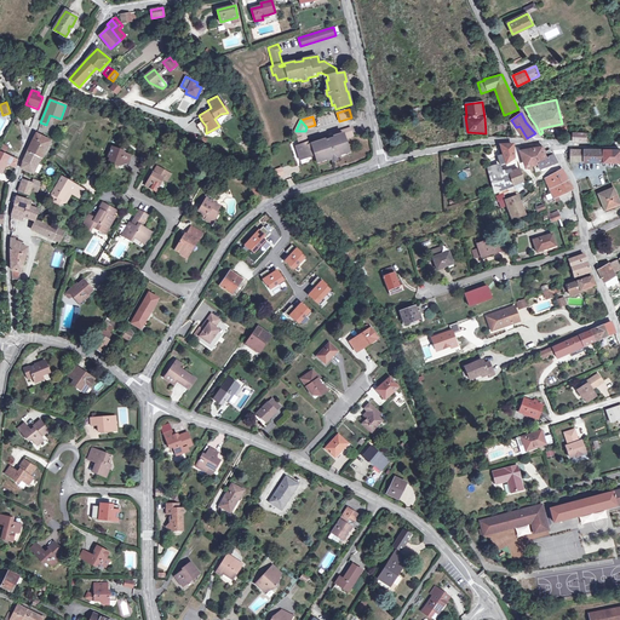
[(345,151),(349,150),(345,139),(354,137),(351,127),(333,133),(334,138),(326,141),(325,139),(309,145),(305,131),(296,131),(298,139),(299,145),(298,147),(300,154),(303,153),(305,159),(315,155),(316,160),(321,159),(322,161),(331,159),(332,160),(337,159),(337,156),(345,154),(345,151)]
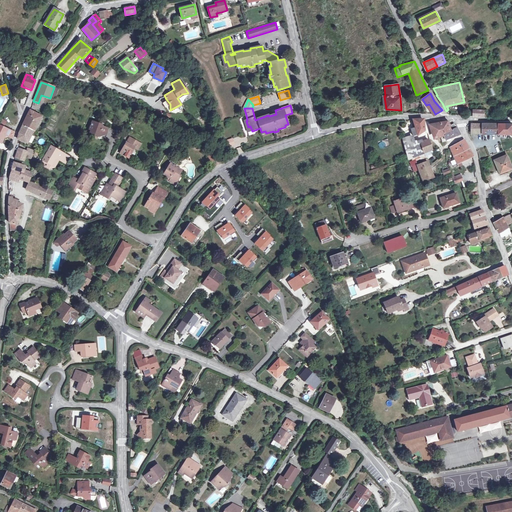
[(22,125),(18,133),(17,139),(27,143),(33,131),(40,116),(29,111),(29,112),(22,125)]
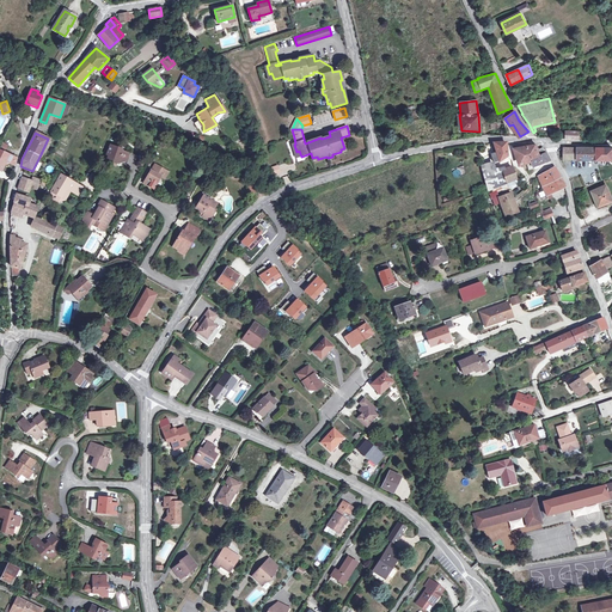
[(494,161),(494,163),(500,161),(507,157),(506,144),(494,144),(496,152),(491,154),(494,161)]
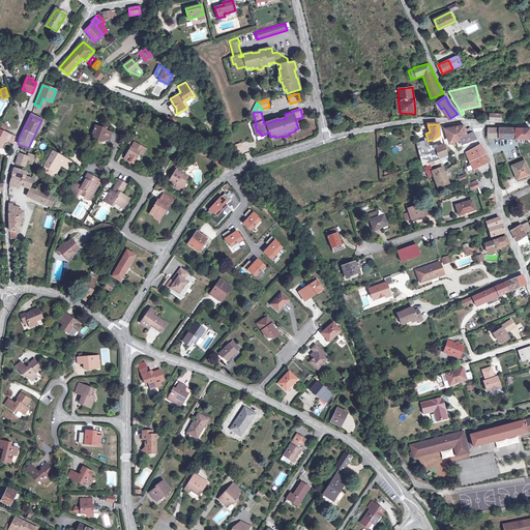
[(461,145),(464,143),(476,139),(473,131),(470,128),(466,129),(464,124),(463,124),(455,126),(445,128),(446,129),(446,130),(446,131),(447,133),(447,134),(447,135),(448,136),(450,142),(454,140),(458,147),(462,146),(461,145)]
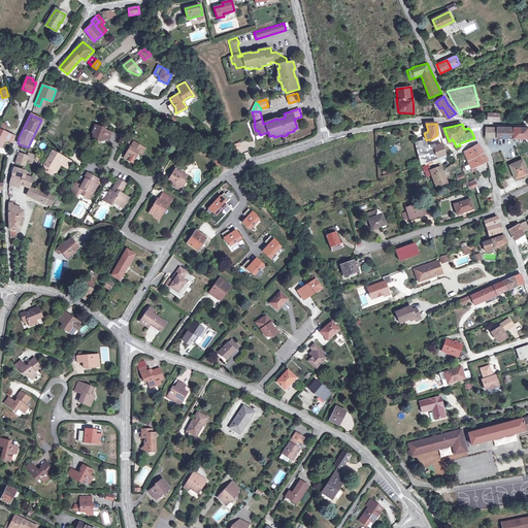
[(102,138),(105,139),(108,140),(110,133),(103,131),(104,130),(95,126),(92,134),(94,135),(93,138),(99,141),(100,139),(102,140),(102,138)]
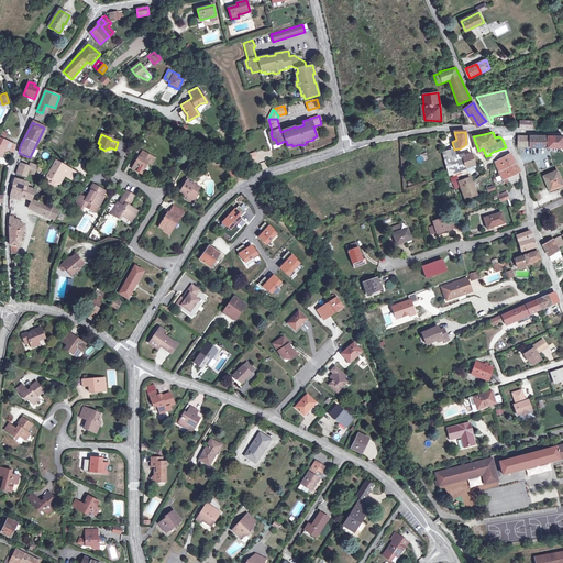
[(562,139),(562,140),(562,136),(555,136),(539,136),(530,136),(518,136),(518,142),(518,146),(530,146),(555,147),(562,146),(562,139)]
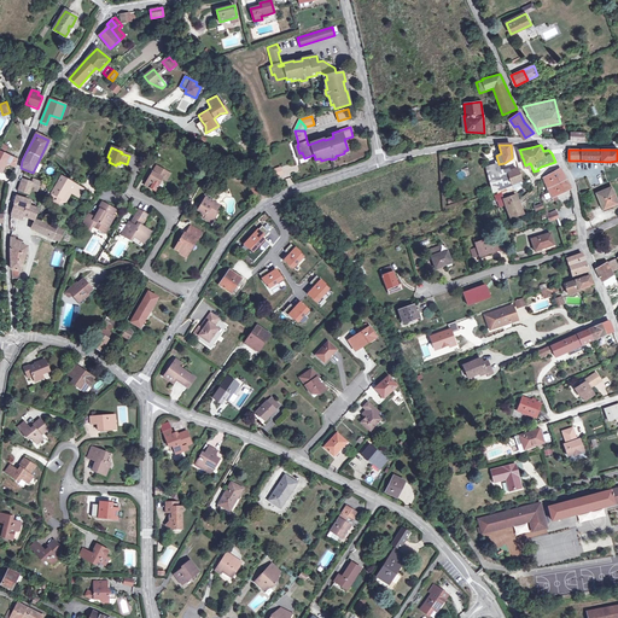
[(9,157),(5,164),(16,168),(18,159),(9,156),(9,157)]
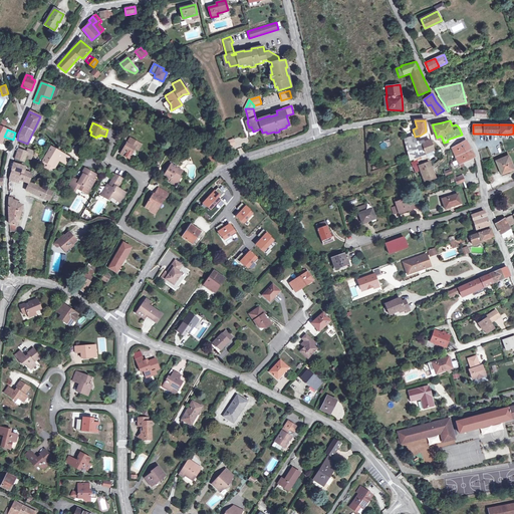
[(415,137),(415,136),(404,139),(410,161),(413,160),(415,164),(418,163),(427,159),(425,155),(422,144),(421,141),(417,142),(415,137)]
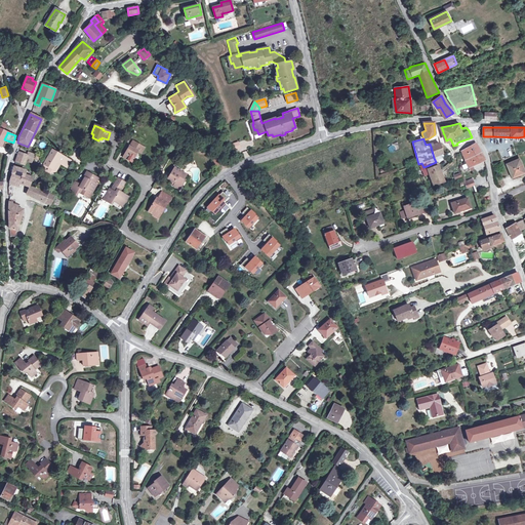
[(133,140),(129,147),(134,150),(137,144),(133,140)]
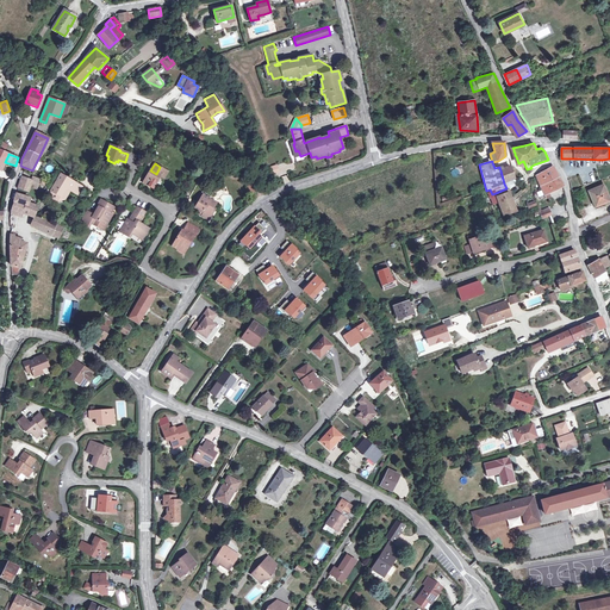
[(510,166),(500,170),(504,184),(515,179),(510,166)]
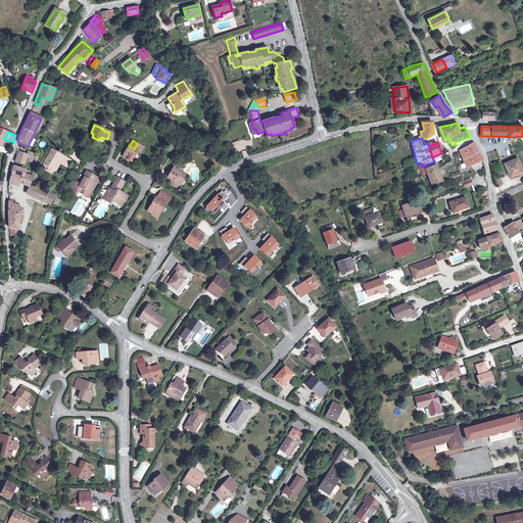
[(144,147),(137,143),(134,149),(129,146),(123,156),(132,161),(137,151),(139,148),(142,150),(144,147)]
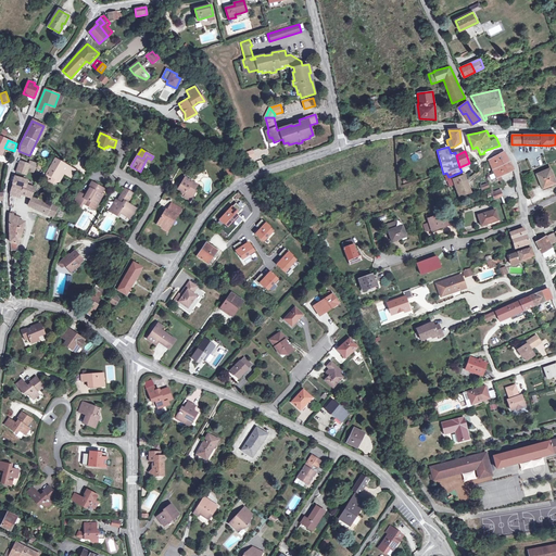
[(496,177),(501,175),(513,169),(508,162),(503,152),(489,161),(492,169),(493,173),(496,177)]
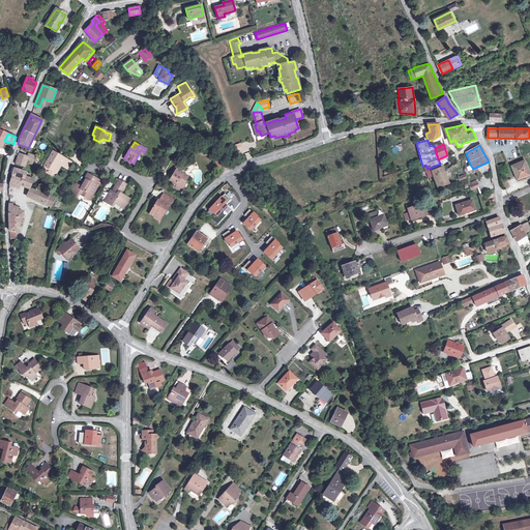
[(64,168),(68,160),(53,151),(45,167),(53,172),(58,164),(61,166),(64,168)]
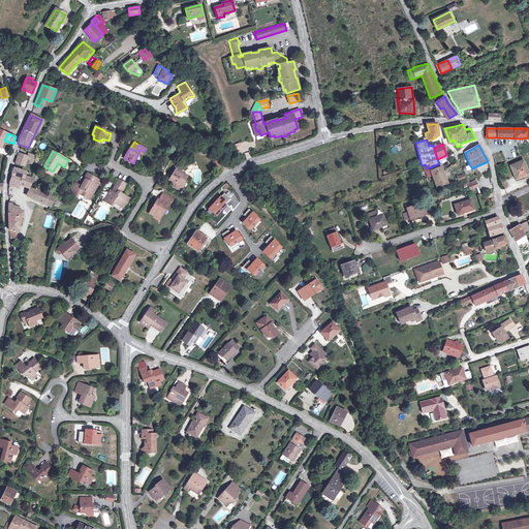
[(26,162),(28,157),(19,154),(17,159),(16,164),(25,166),(26,162)]
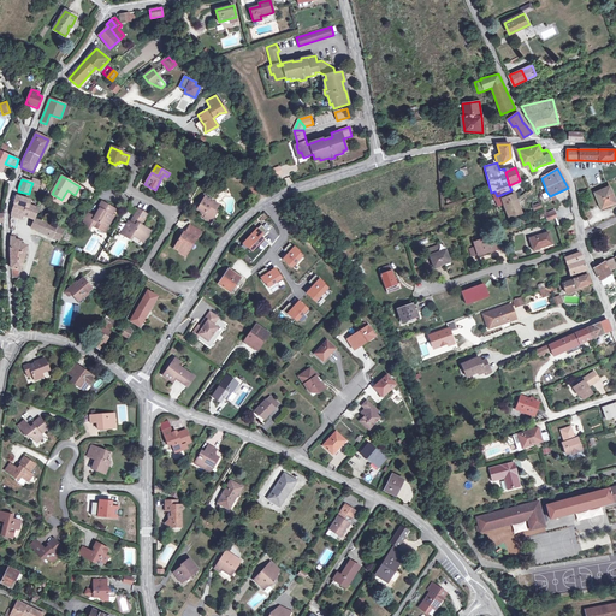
[(615,201),(610,187),(594,193),(602,208),(615,201)]
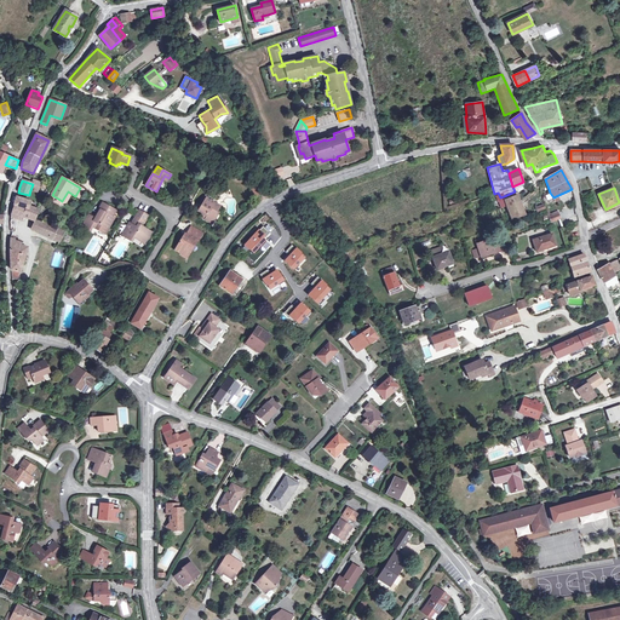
[(514,204),(520,202),(517,196),(505,201),(507,206),(514,204)]
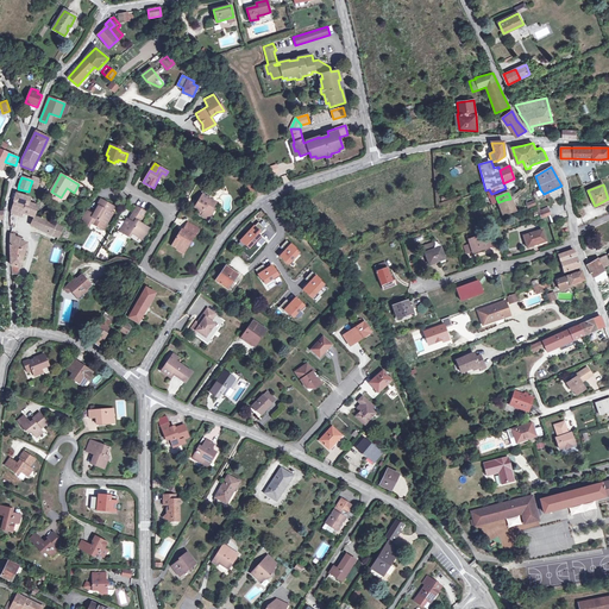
[(51,236),(57,224),(55,223),(35,217),(38,206),(37,205),(29,202),(30,201),(29,199),(29,198),(16,194),(13,201),(11,211),(11,212),(16,213),(16,212),(18,213),(18,214),(23,215),(24,214),(35,218),(32,226),(51,236)]
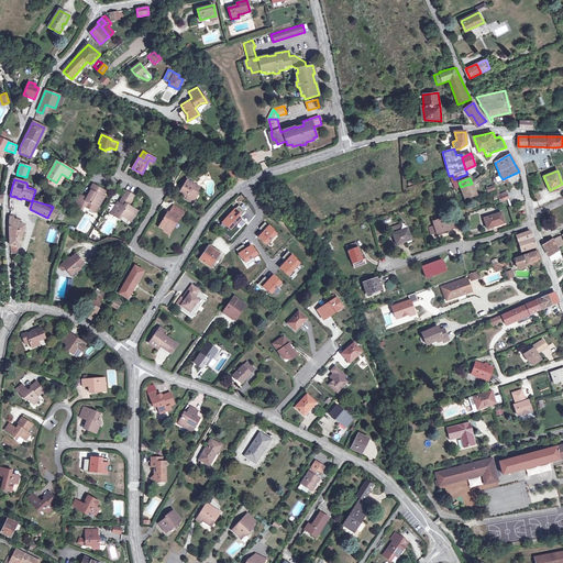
[(200,187),(187,180),(185,185),(180,191),(184,194),(183,197),(192,203),(199,192),(197,191),(200,187)]
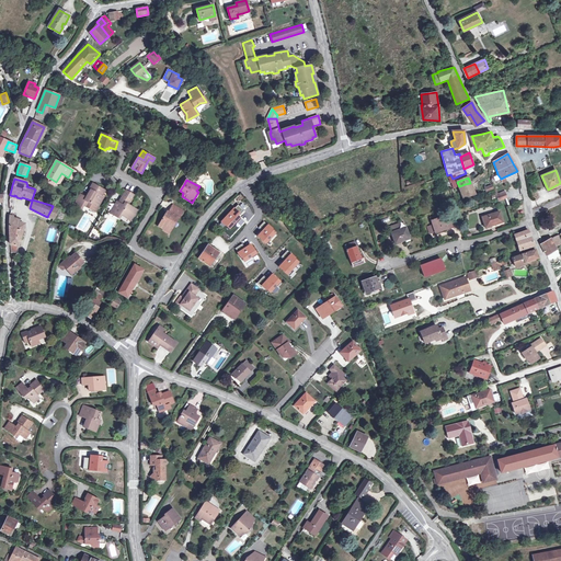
[(93,183),(90,190),(91,191),(87,198),(86,197),(81,195),(75,205),(82,209),(84,205),(88,206),(87,206),(96,212),(99,207),(96,206),(102,196),(105,191),(93,183)]
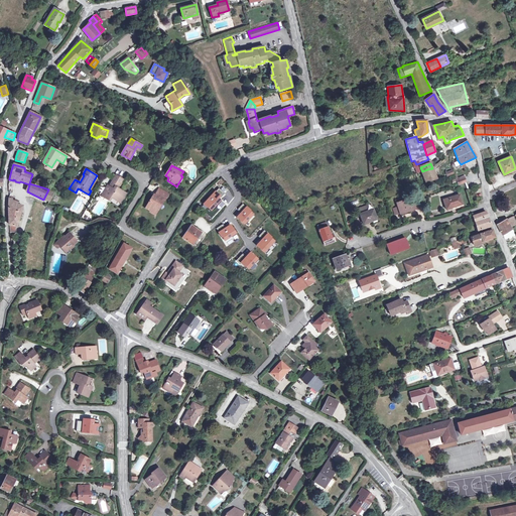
[(427,169),(422,171),(426,183),(428,182),(428,181),(436,178),(432,168),(427,169)]
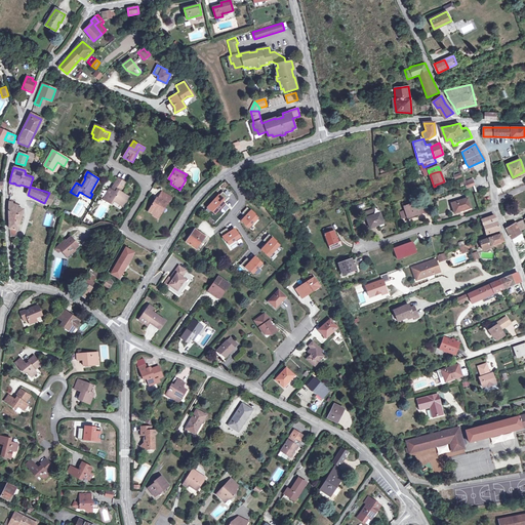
[(120,205),(126,196),(119,192),(124,183),(118,178),(111,190),(110,189),(104,199),(111,204),(114,201),(120,205)]
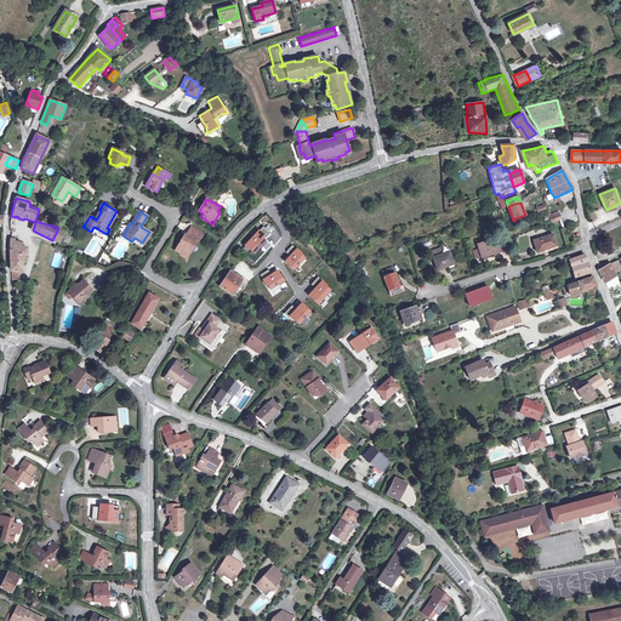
[(559,214),(550,217),(551,223),(559,221),(562,220),(559,214)]
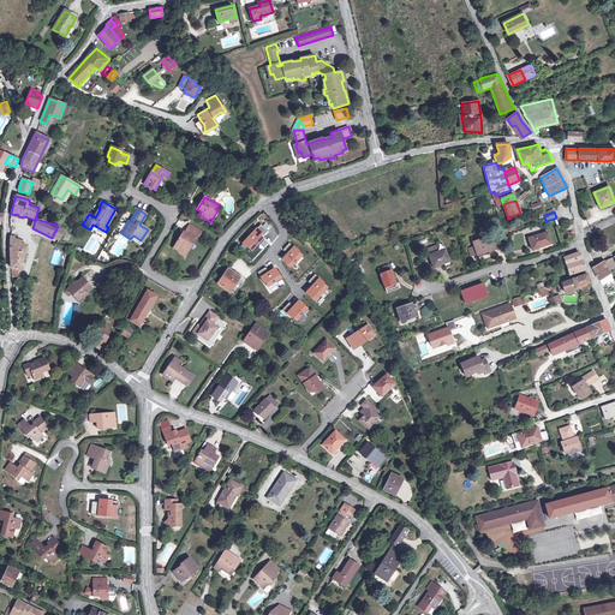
[(181,248),(186,251),(195,238),(196,239),(201,231),(190,225),(185,232),(184,231),(174,246),(180,250),(181,248)]
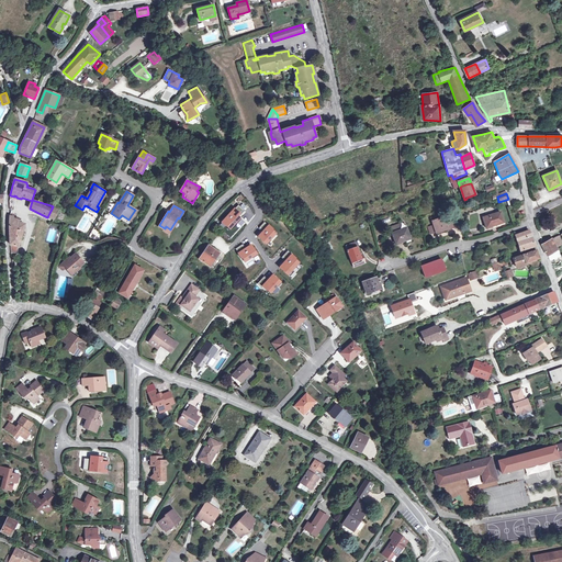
[(53,206),(47,217),(54,220),(59,209),(53,206)]
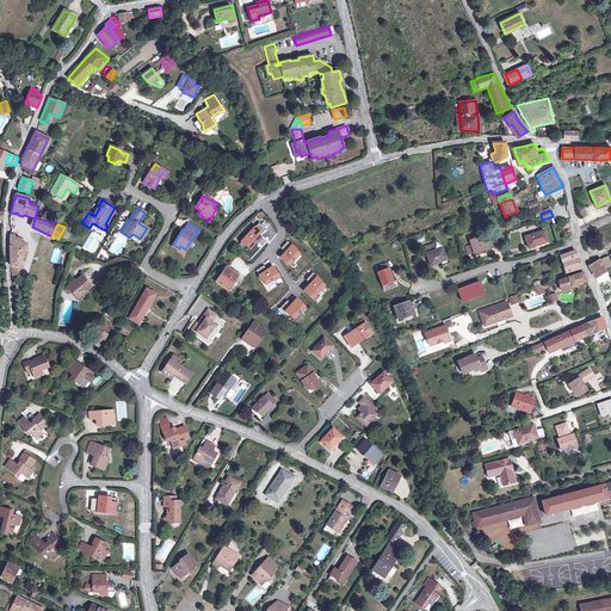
[(255,227),(241,241),(251,250),(261,236),(259,234),(265,228),(259,224),(257,228),(255,227)]
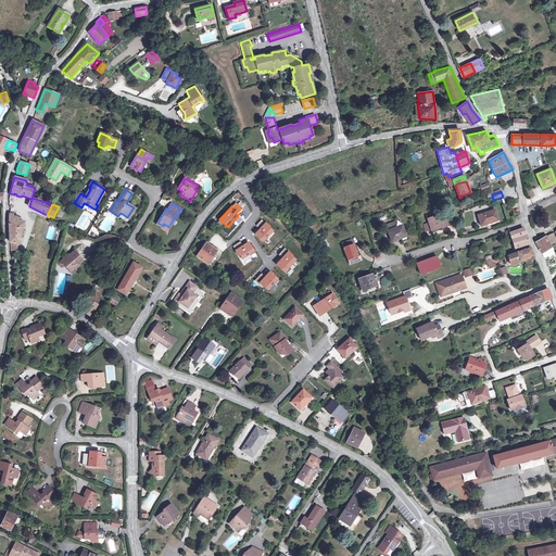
[(480,212),(481,215),(478,215),(481,226),(492,223),(491,222),(498,219),(495,211),(488,213),(487,210),(480,212)]
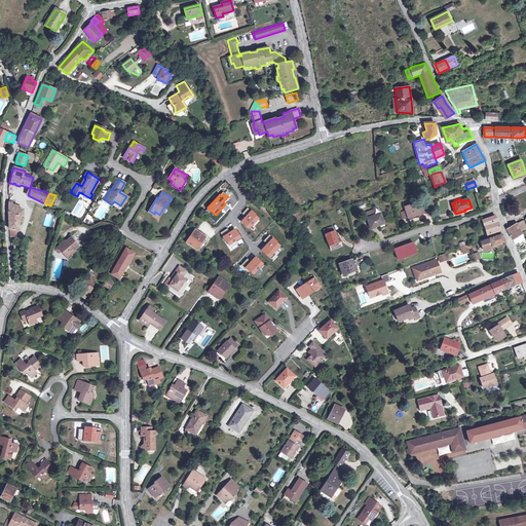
[(26,200),(24,207),(33,210),(36,202),(33,201),(26,200)]
